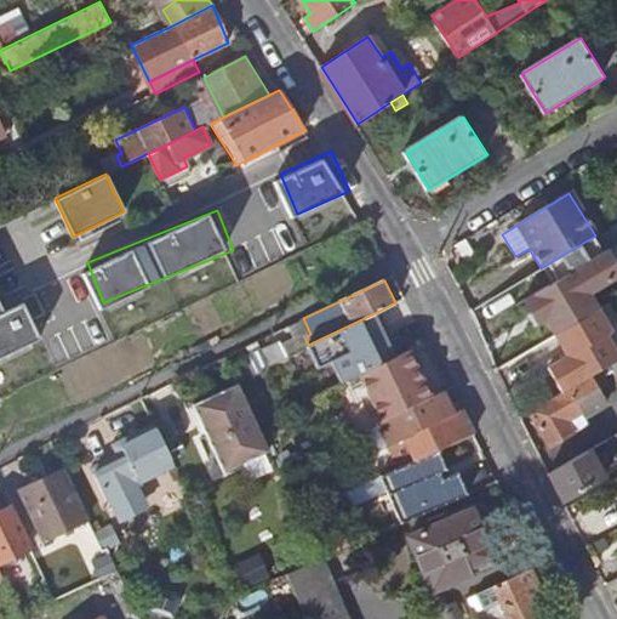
[(521,304),(512,285),(484,302),(495,321),(521,304)]
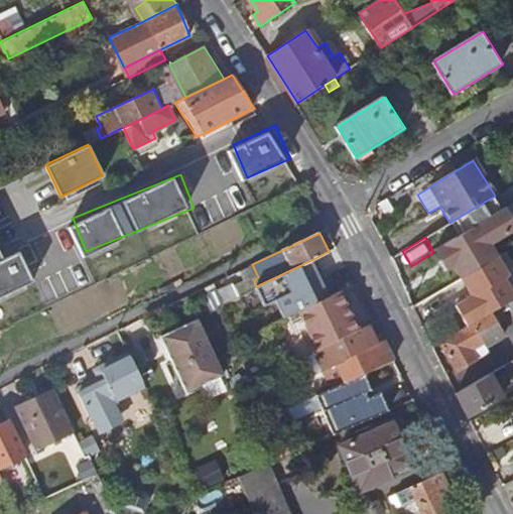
[(457,303),(469,325),(493,310),(512,298),(512,290),(504,275),(509,273),(499,255),(463,277),(473,294),(457,303)]
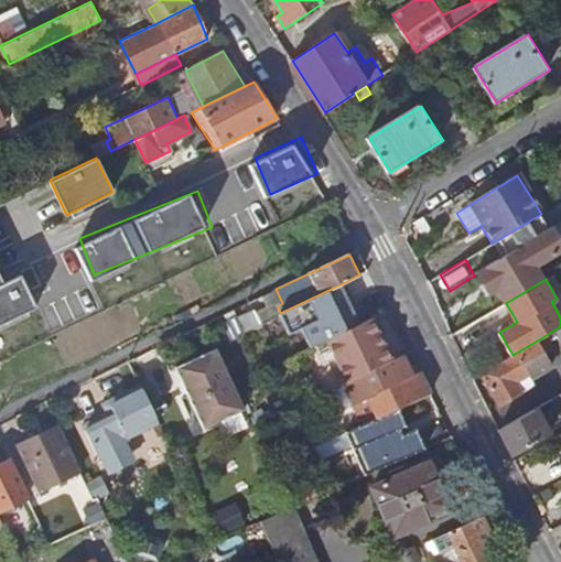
[(328,338),(362,322),(343,283),(280,313),(290,334),(303,327),(312,346),(316,344),(328,338)]
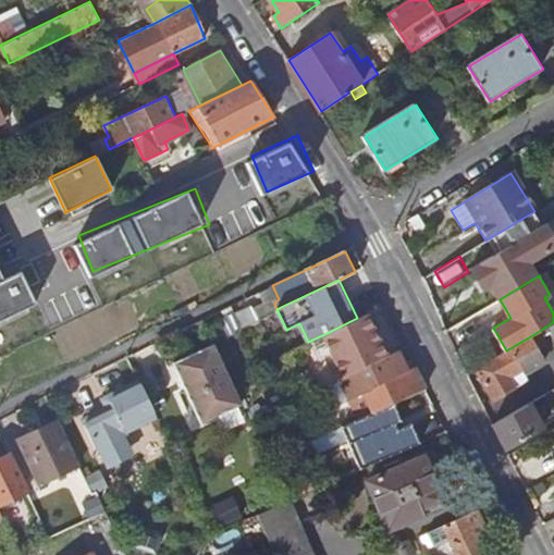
[(388,355),(368,313),(357,318),(324,334),(334,354),(344,375),(347,374),(385,356),(388,355)]
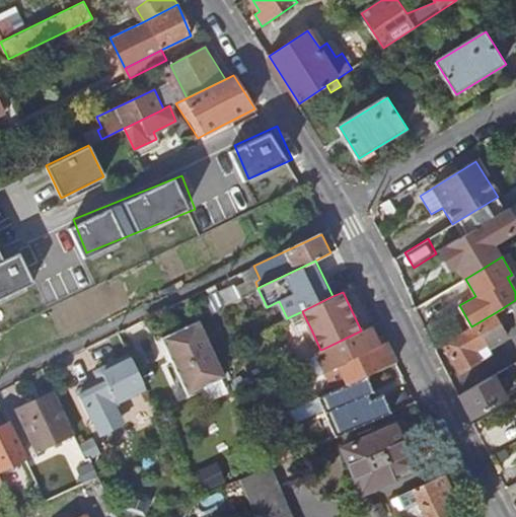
[(311,329),(302,311),(291,316),(299,334),(311,329)]
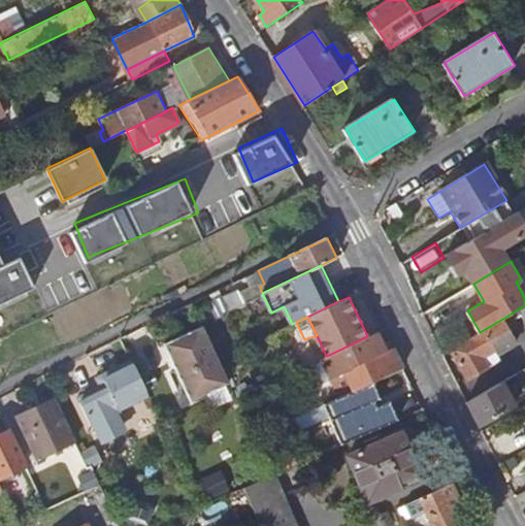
[(489,365),(483,356),(495,349),(497,353),(517,340),(504,318),(480,332),(452,348),(469,376),(489,365)]
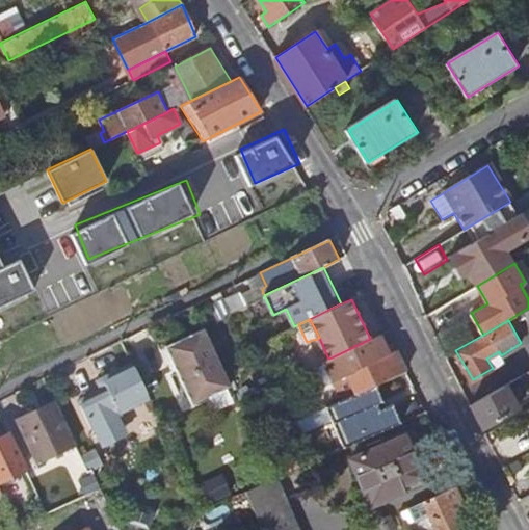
[(225,370),(206,327),(181,339),(166,345),(192,403),(232,386),(225,370)]
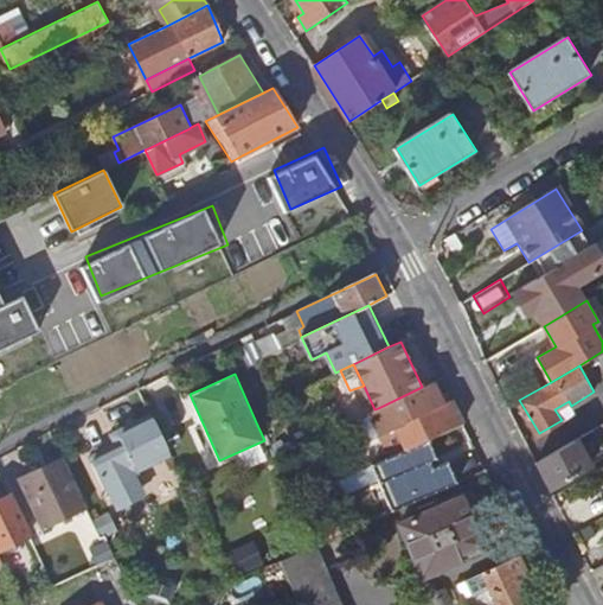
[(434,381),(422,387),(419,388),(378,408),(374,409),(371,411),(384,439),(401,432),(408,449),(429,438),(451,428),(464,422),(453,399),(451,399),(444,402),(434,381)]
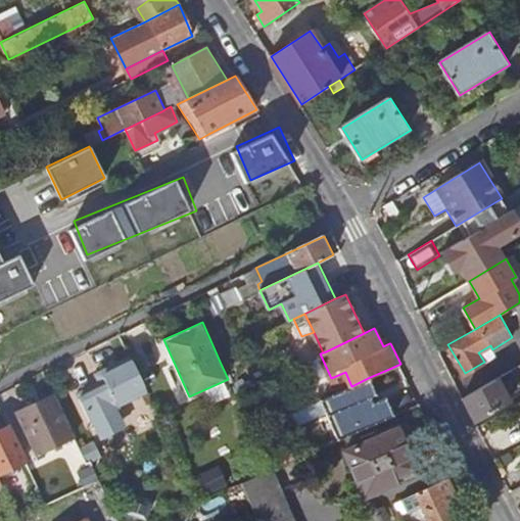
[(139,373),(131,356),(102,369),(107,382),(77,396),(88,420),(91,419),(97,432),(122,421),(114,408),(119,406),(116,403),(146,389),(144,384),(139,373)]
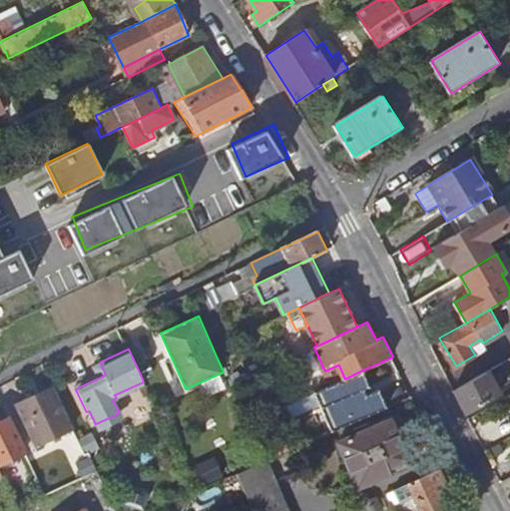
[(500,392),(492,379),(509,370),(509,363),(507,359),(455,389),(466,411),(500,392)]
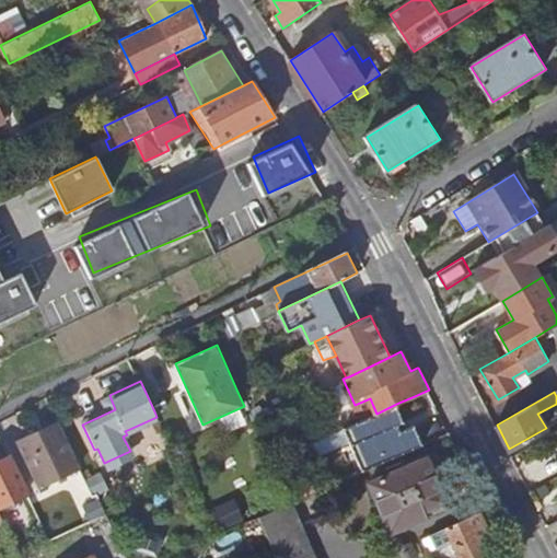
[(149,399),(154,411),(167,406),(162,393),(149,399)]
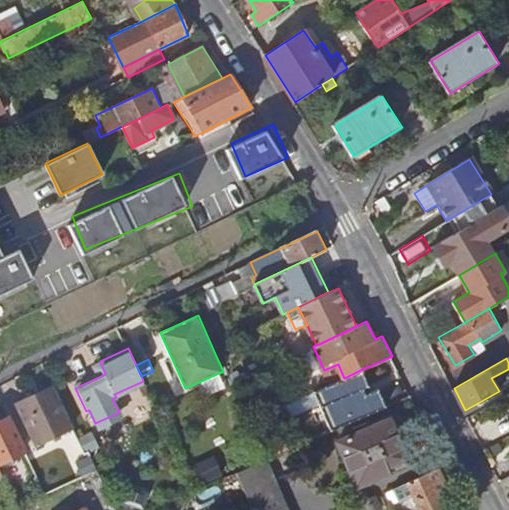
[(370,386),(362,369),(344,378),(315,391),(332,429),(386,405),(379,388),(372,391),(367,394),(364,388),(370,386)]
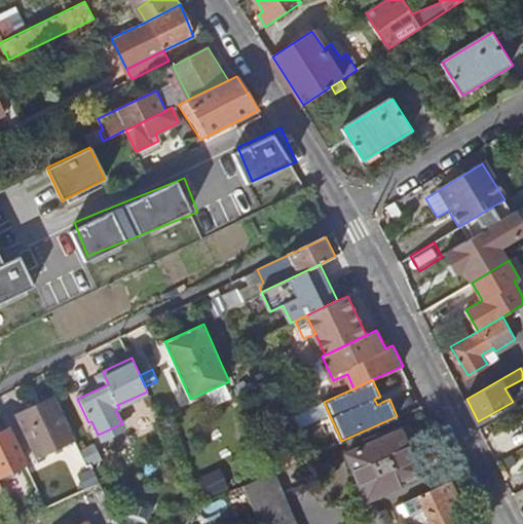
[(75,439),(54,396),(19,413),(39,456),(75,439)]
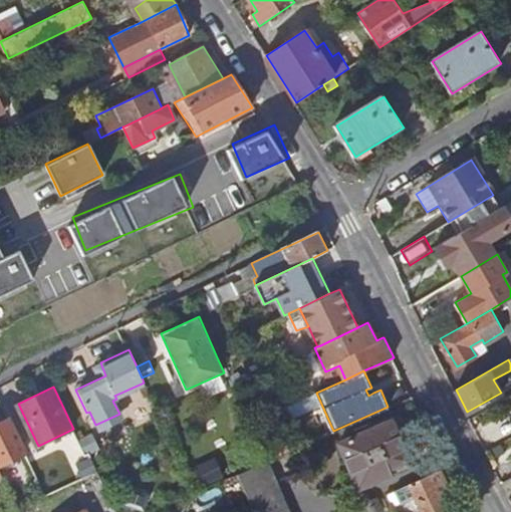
[(0,464),(25,453),(9,418),(0,422),(0,464)]
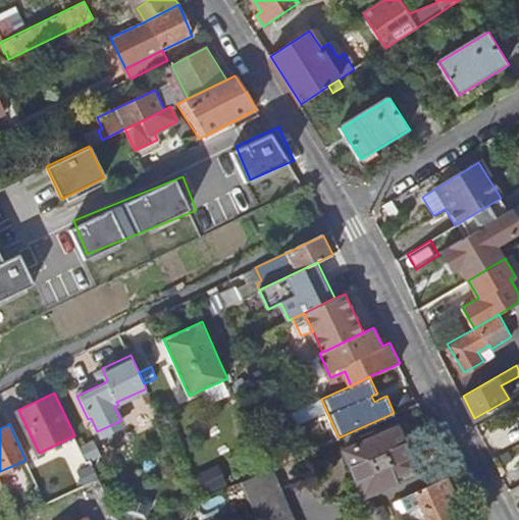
[(399,427),(345,451),(363,496),(397,482),(395,476),(415,467),(399,427)]
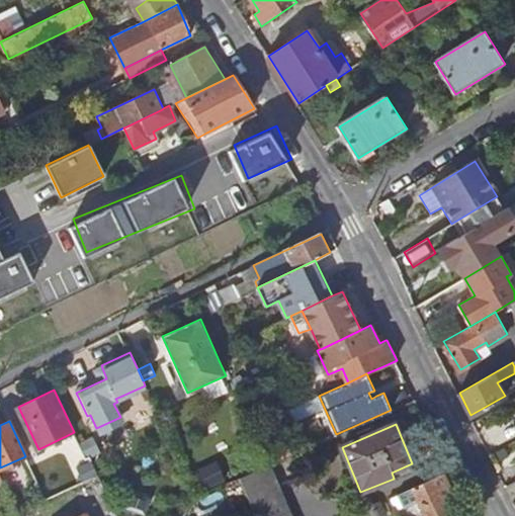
[(87,458),(82,448),(71,453),(76,463),(87,458)]
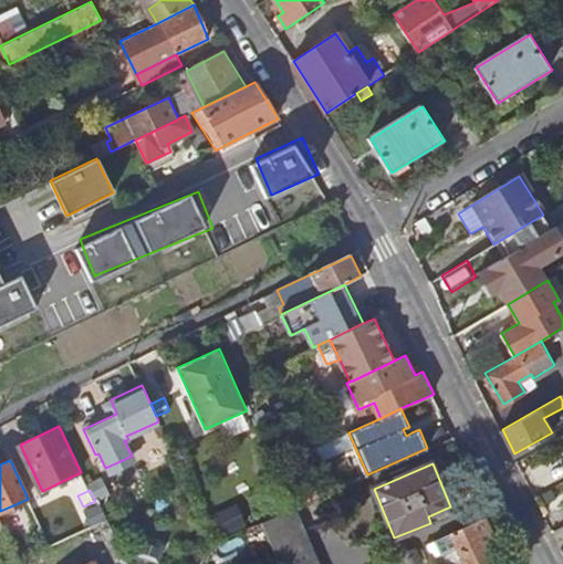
[(319,563),(295,508),(262,521),(279,563),(319,563)]
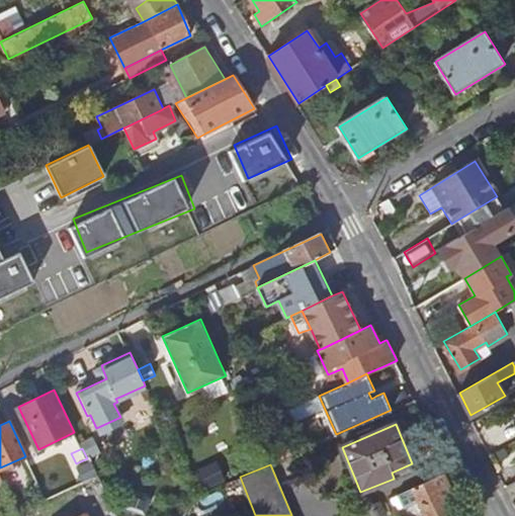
[(30,485),(22,466),(0,477),(2,479),(9,495),(30,485)]
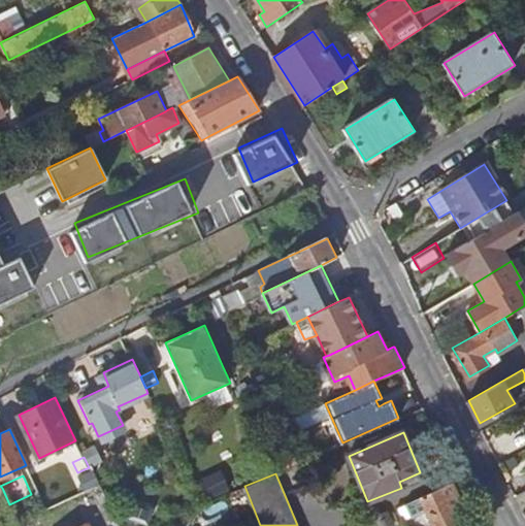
[(447,525),(455,522),(450,508),(460,504),(451,483),(421,497),(434,525),(447,525)]
